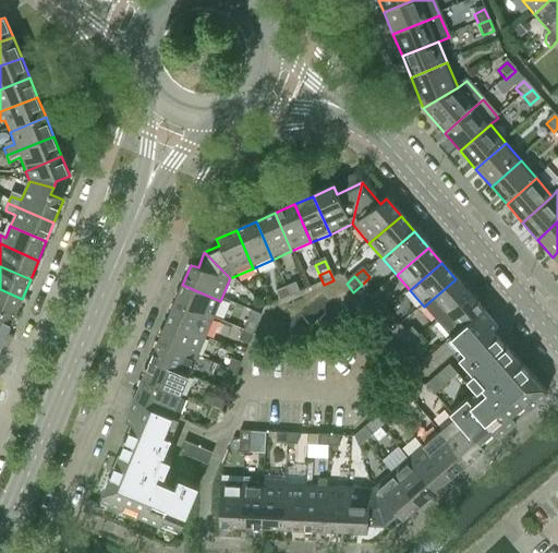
[(290,277),(284,279),(288,286),(293,284),(290,277)]
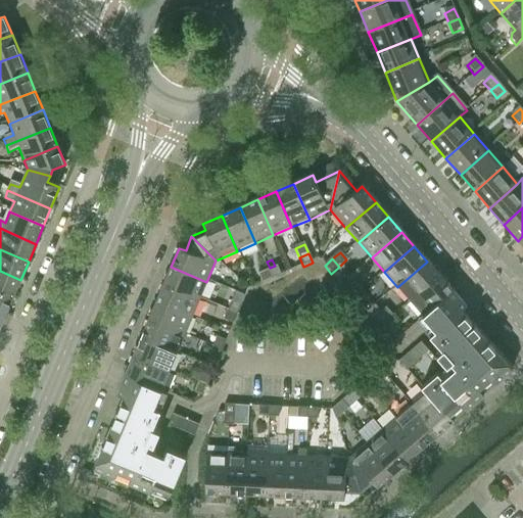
[(411,301),(439,276),(427,262),(397,287),(411,301)]
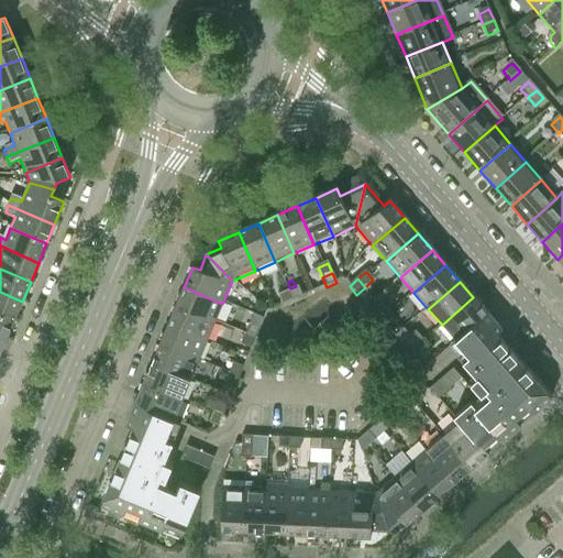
[(214,324),(222,304),(184,287),(176,307),(214,324)]
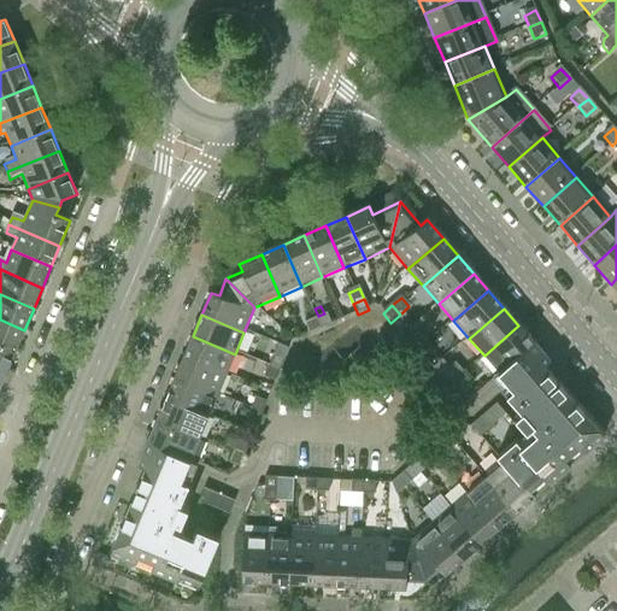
[(321,330),(331,325),(327,315),(316,319),(321,330)]
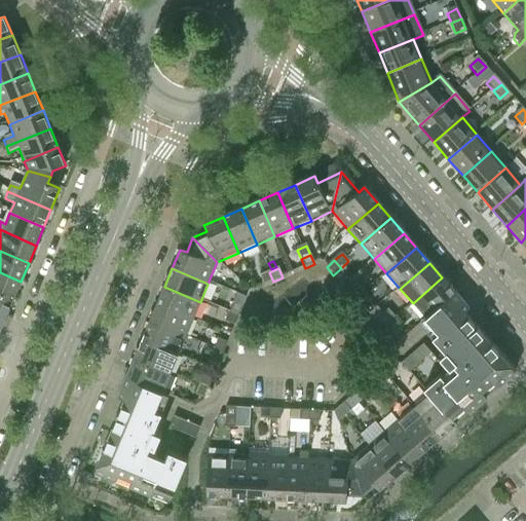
[(0,294),(13,300),(21,282),(0,272),(0,294)]
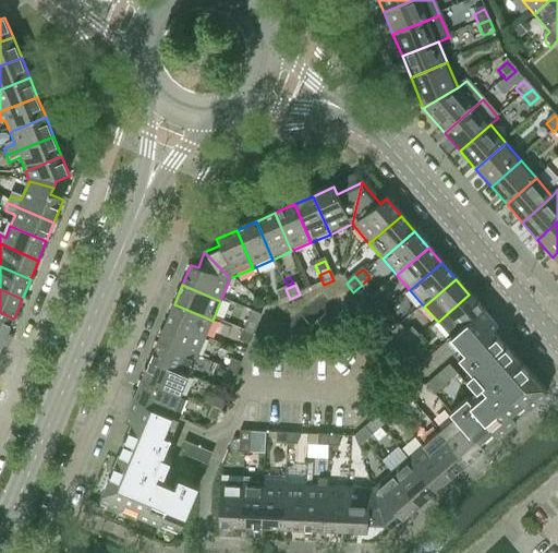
[(280,303),(290,299),(286,289),(276,293),(280,303)]
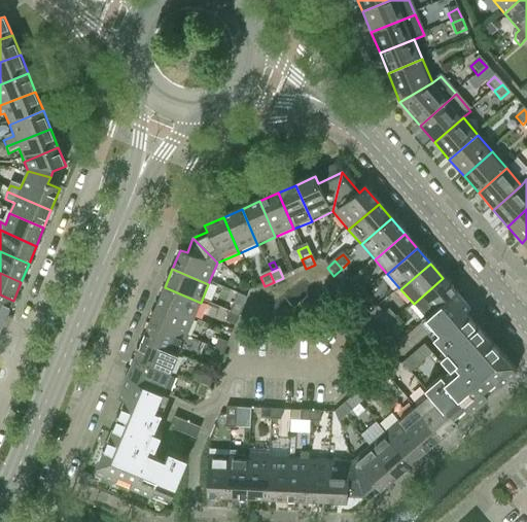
[(427,320),(457,294),(443,278),(414,304),(427,320)]
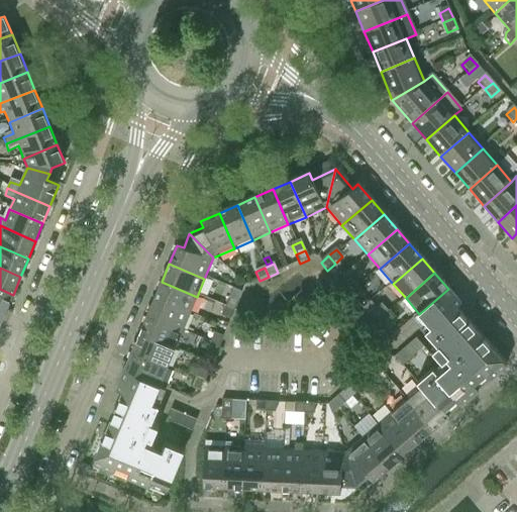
[(190,314),(197,297),(162,282),(154,300),(190,314)]
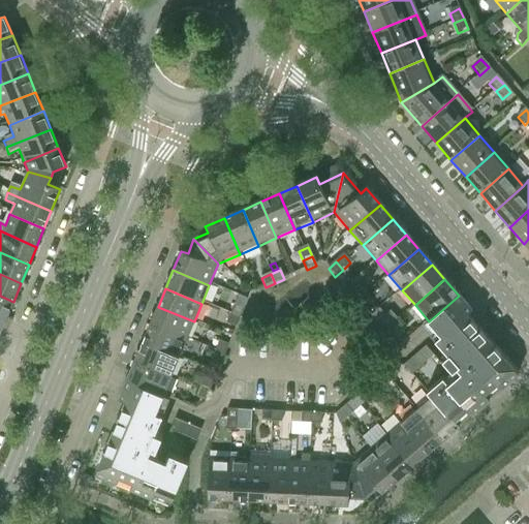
[(358,303),(366,296),(359,288),(351,295),(358,303)]
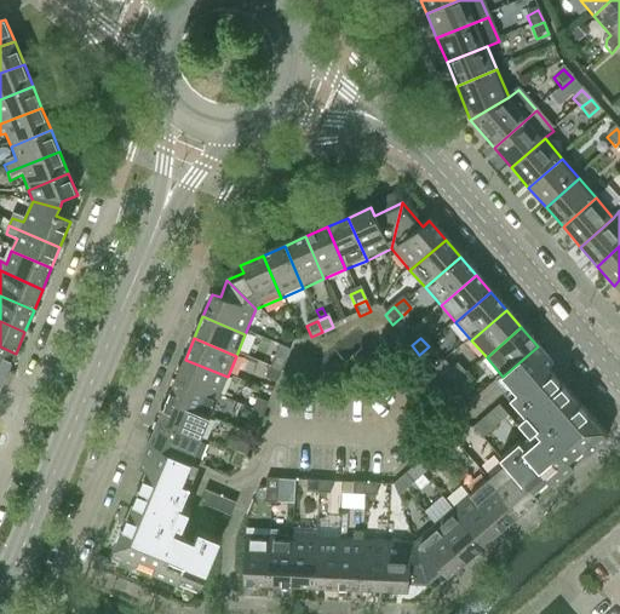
[(0,372),(6,376),(16,354),(0,346),(0,372)]
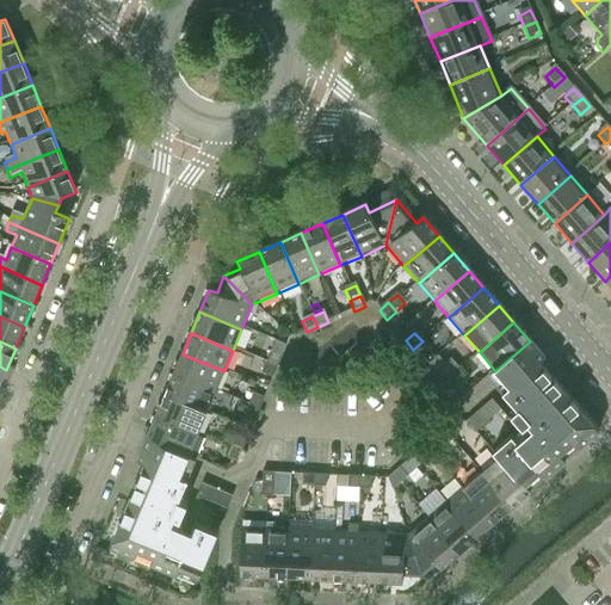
[(421,358),(430,351),(423,341),(413,350),(421,358)]
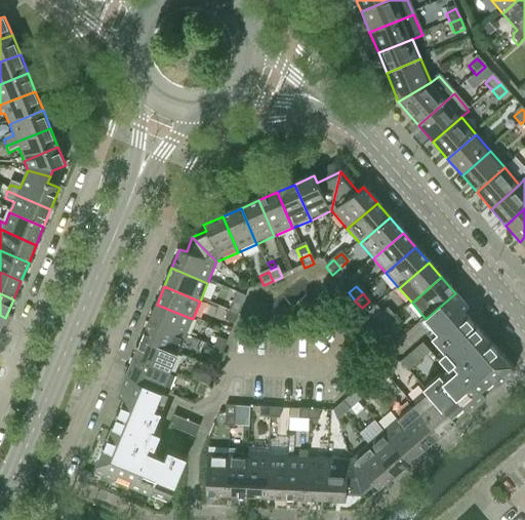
[(238,317),(242,308),(233,304),(229,313),(238,317)]
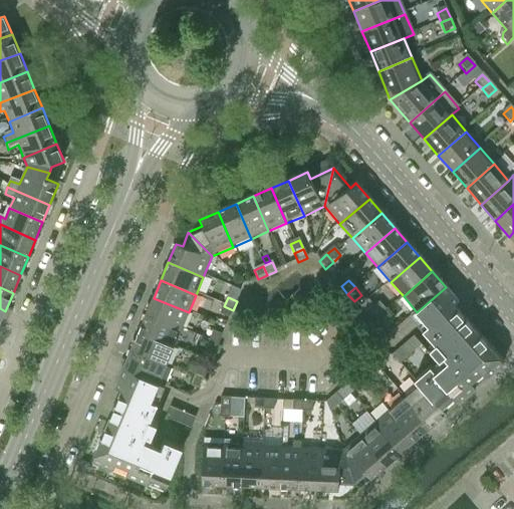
[(181,330),(189,312),(154,298),(146,315),(181,330)]
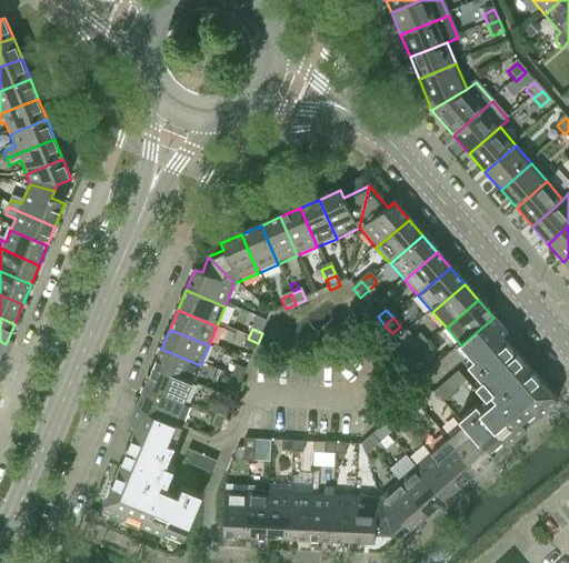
[(502,339),(508,334),(506,332),(468,365),(482,381),(476,386),(483,395),(488,391),(496,400),(481,413),(477,406),(459,422),(463,429),(465,428),(487,454),(488,453),(502,441),(508,446),(526,431),(520,425),(535,413),(540,419),(558,403),(502,339)]
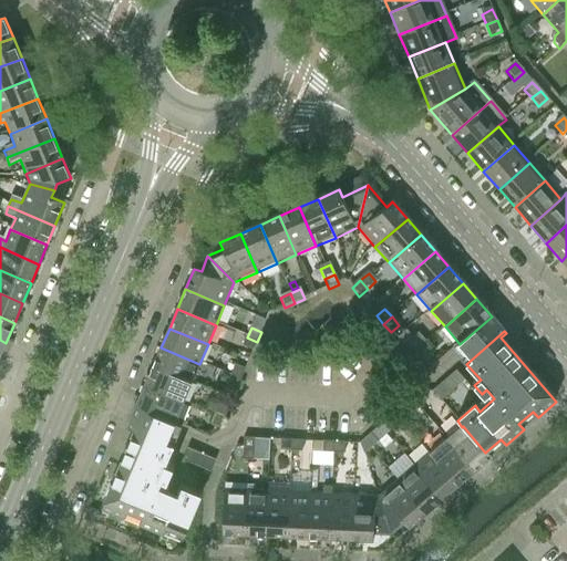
[(254,352),(257,342),(247,338),(243,349),(254,352)]
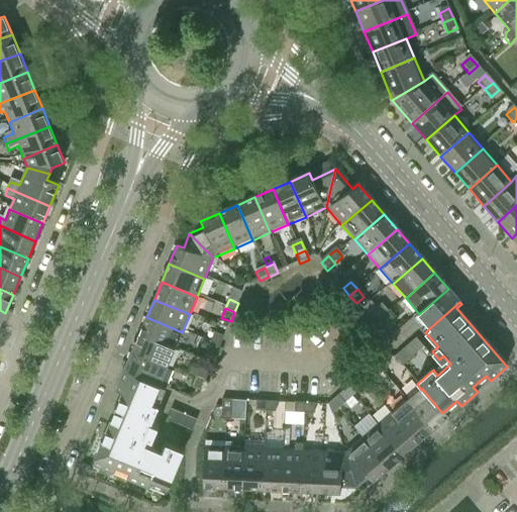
[(375,325),(383,318),(376,310),(369,317),(375,325)]
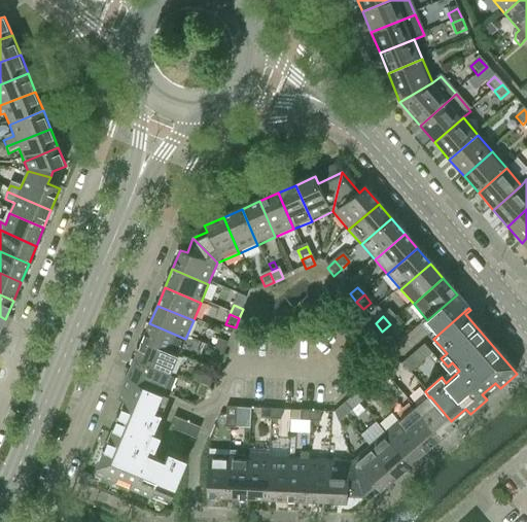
[(178,357),(185,339),(149,323),(142,342),(178,357)]
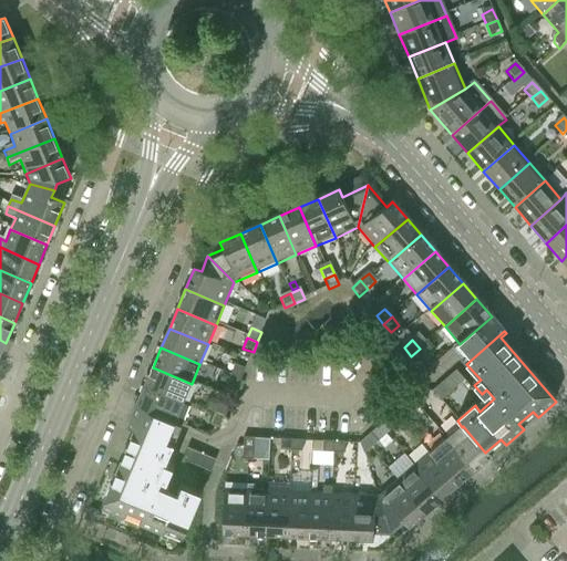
[(419,364),(426,357),(420,349),(411,356),(419,364)]
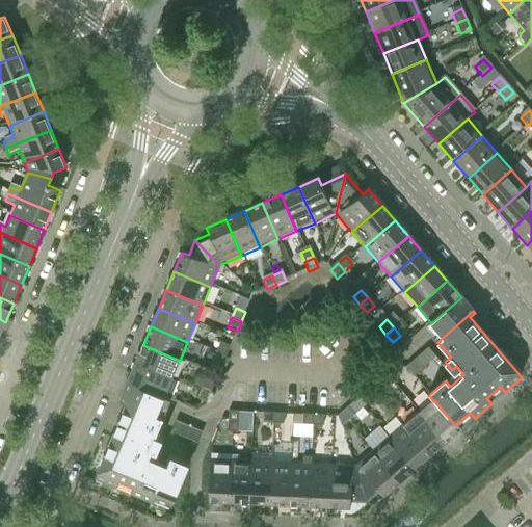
[(225,359),(230,348),(220,344),(216,354),(225,359)]
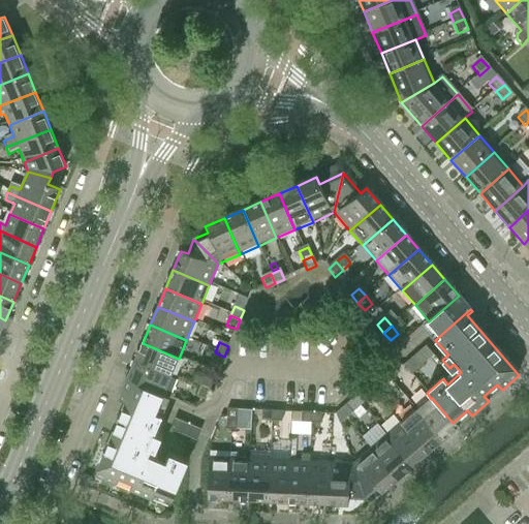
[(172,377),(179,359),(143,343),(134,362),(172,377)]
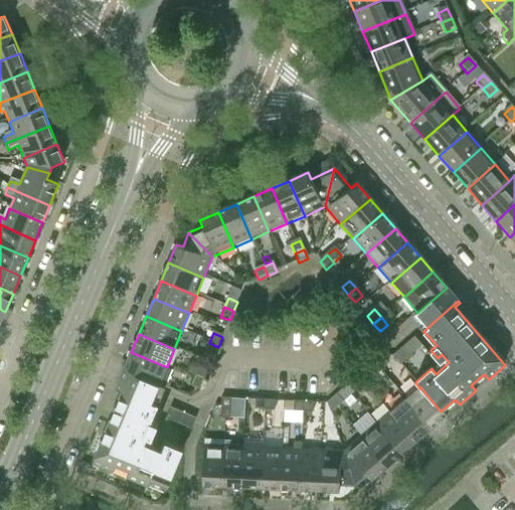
[(400,366),(421,348),(414,339),(393,357),(400,366)]
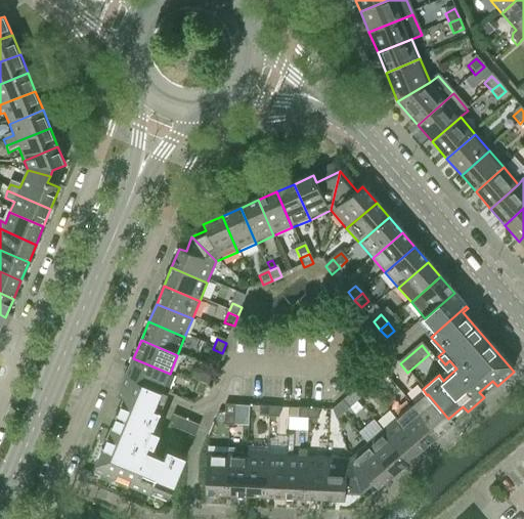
[(219,362),(222,353),(213,349),(210,358),(219,362)]
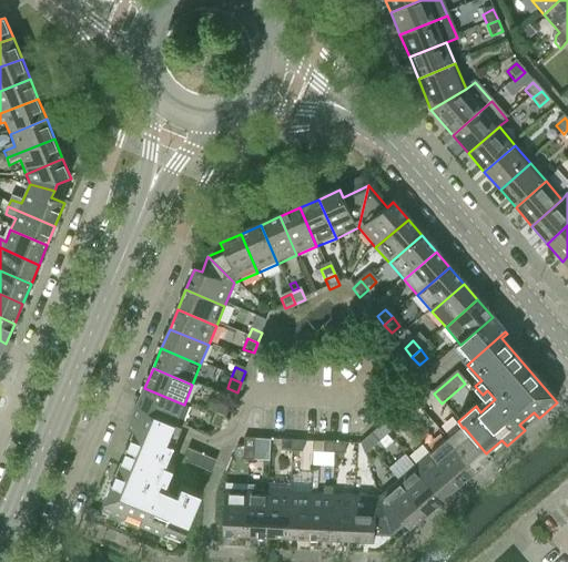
[(175,426),(184,405),(144,388),(135,409),(175,426)]
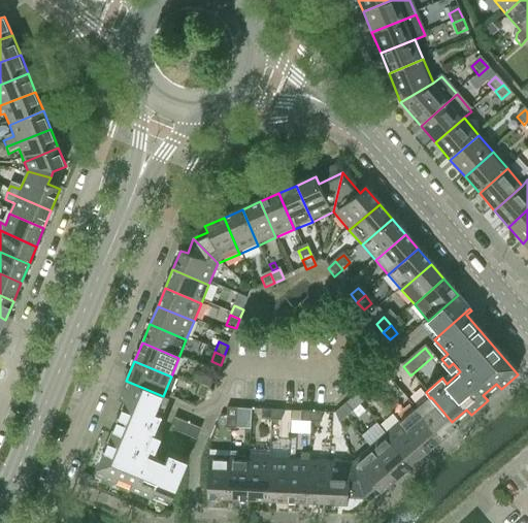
[(390,381),(398,374),(391,366),(383,373),(390,381)]
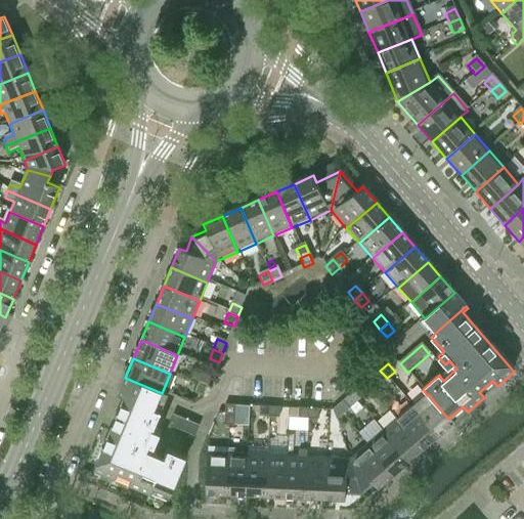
[(380,385),(387,378),(380,371),(373,377),(380,385)]
